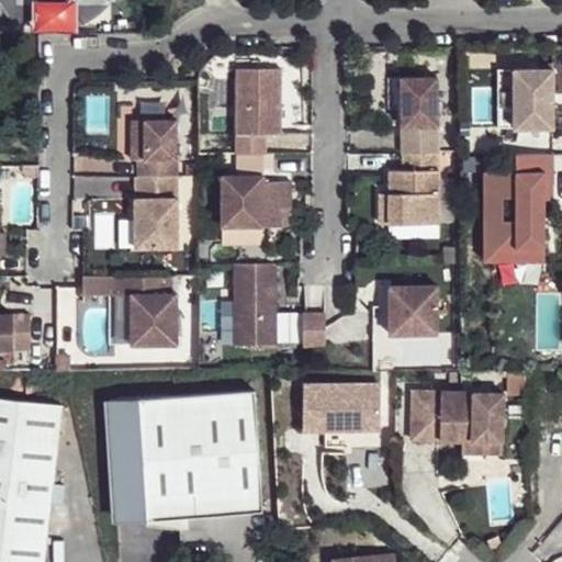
[(514,69),(497,69),(497,127),(514,127),(514,69)]
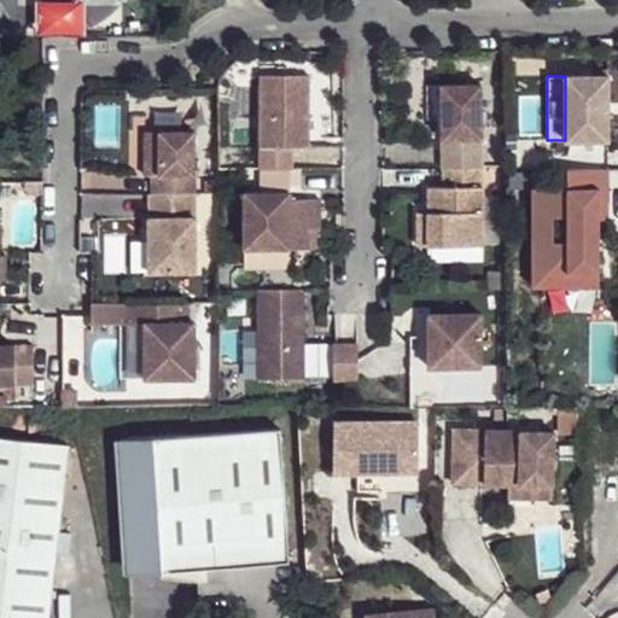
[(608,76),(565,76),(565,140),(607,140),(608,76)]
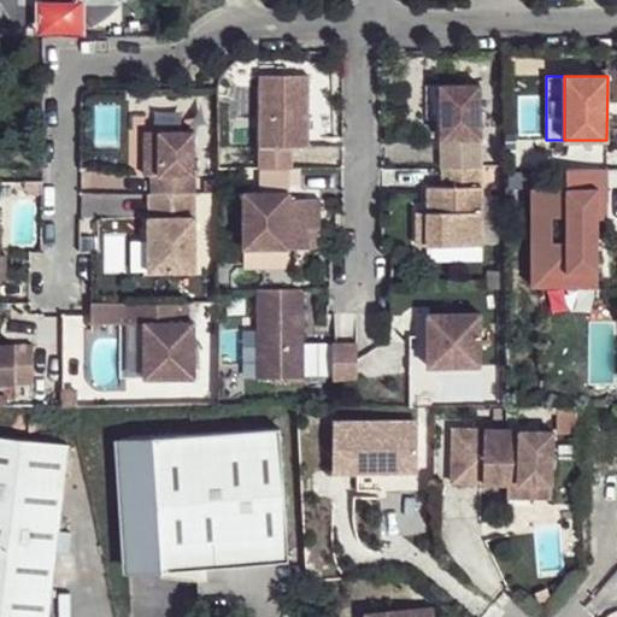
[(299,148),(318,148),(318,77),(270,77),(271,169),(299,169),(299,148)]
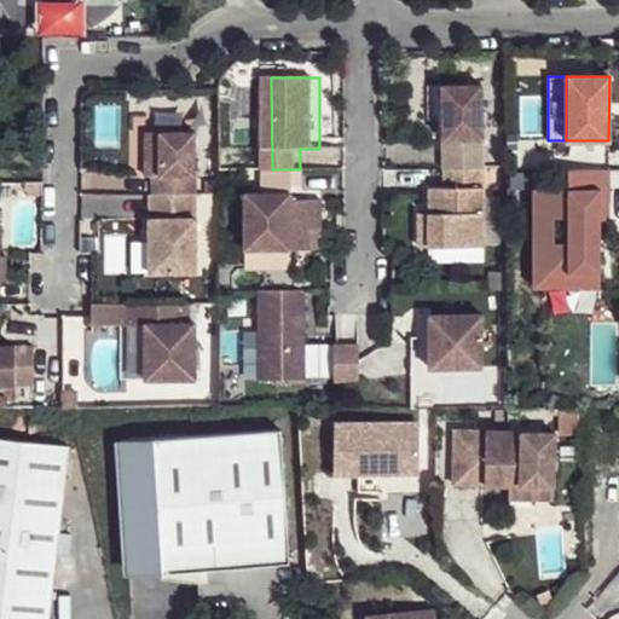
[(481,85),(441,85),(441,139),(481,139),(481,85)]
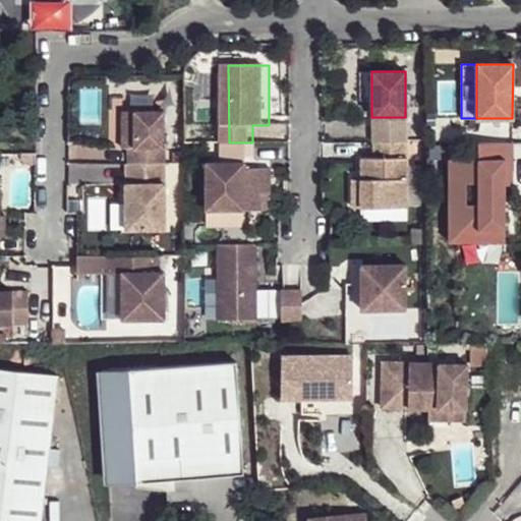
[(126,165),(163,165),(163,111),(121,111),(121,149),(126,148),(126,165)]
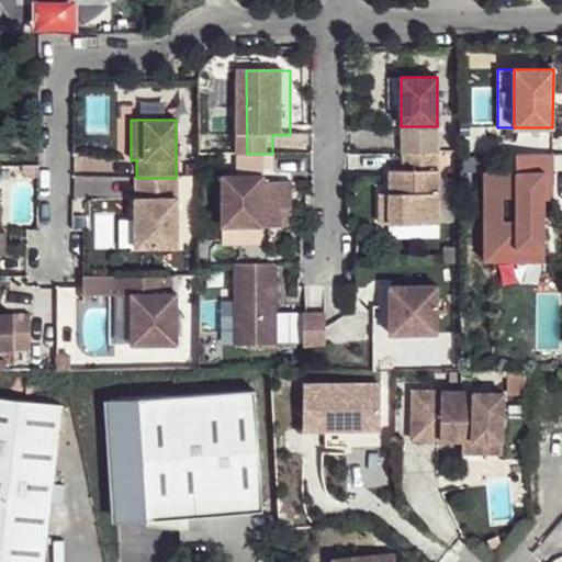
[(401,126),(401,136),(437,136),(437,126),(401,126)]
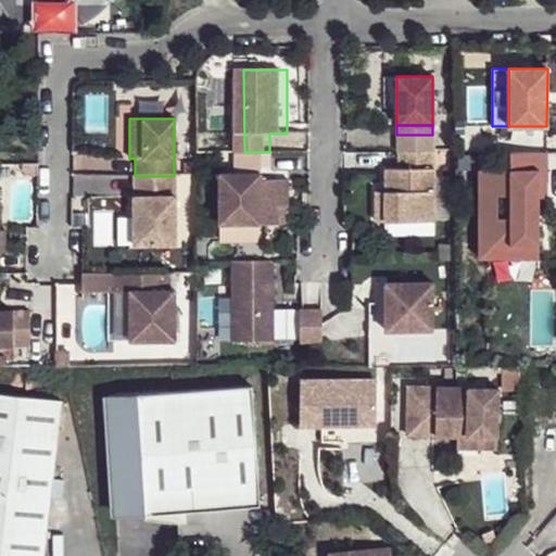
[(396,135),(396,152),(432,152),(432,135),(396,135)]
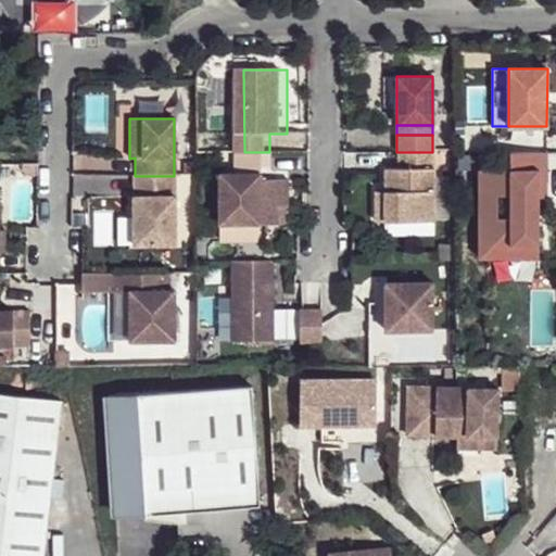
[(432,153),(396,152),(396,169),(384,169),(384,191),(384,222),(433,223),(432,153)]
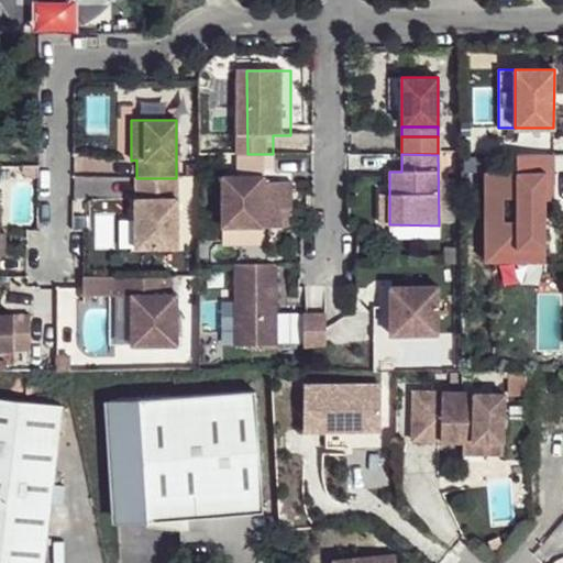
[(547,154),(519,155),(519,170),(486,170),(486,246),(505,246),(505,251),(520,251),(520,247),(547,247),(547,199),(547,154)]
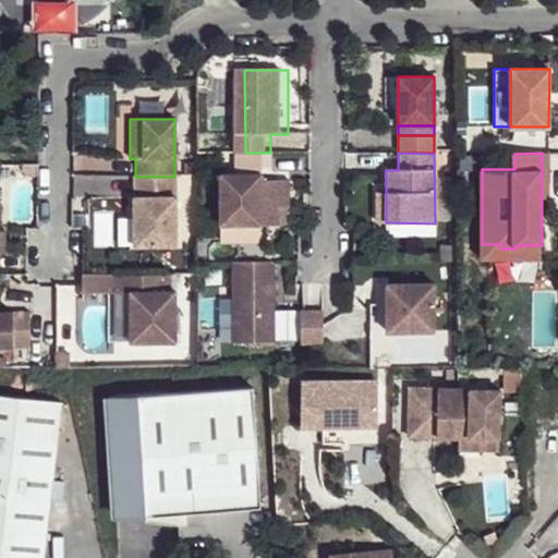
[(135,177),(133,177),(133,247),(176,247),(174,177),(135,177)]
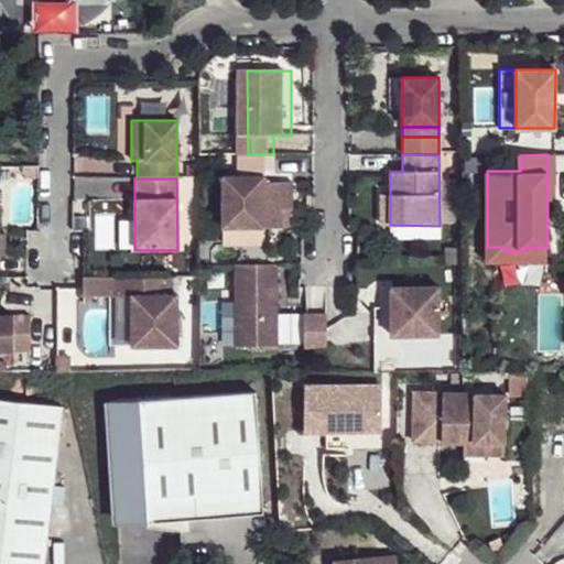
[(263,179),(223,179),(223,228),(267,228),(279,229),(279,210),(290,210),(290,184),(262,184),(263,179)]
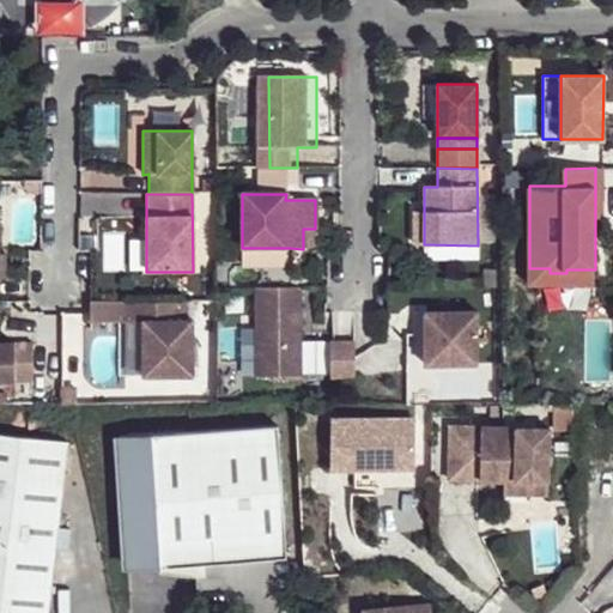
[(424,211),(412,211),(411,244),(424,244),(424,211)]
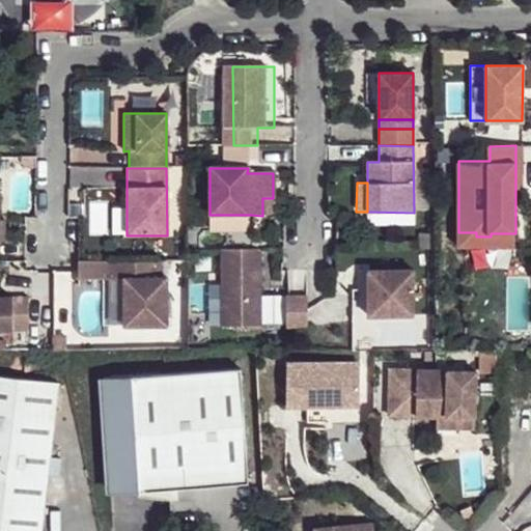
[(210,215),(210,233),(251,233),(251,215),(210,215)]
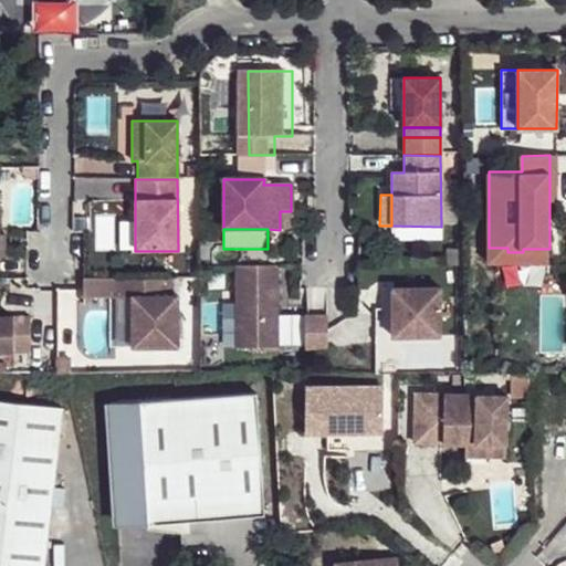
[(507,248),(489,248),(489,262),(549,262),(549,249),(523,249),(523,252),(507,252),(507,248)]
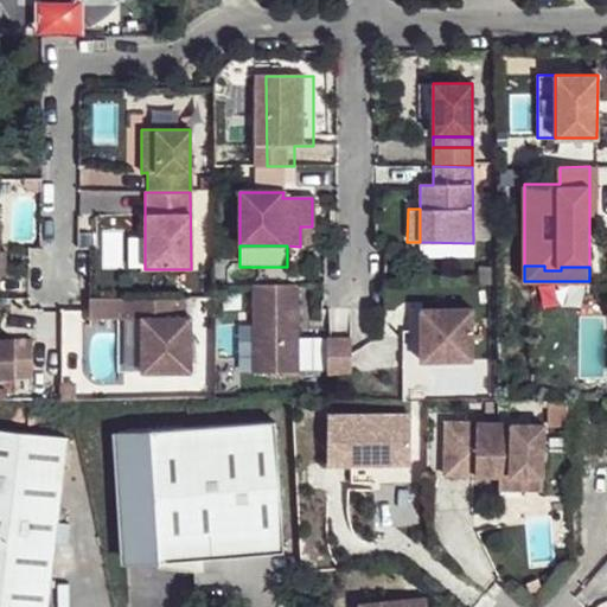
[(253,286),(253,374),(298,374),(296,286),(253,286)]
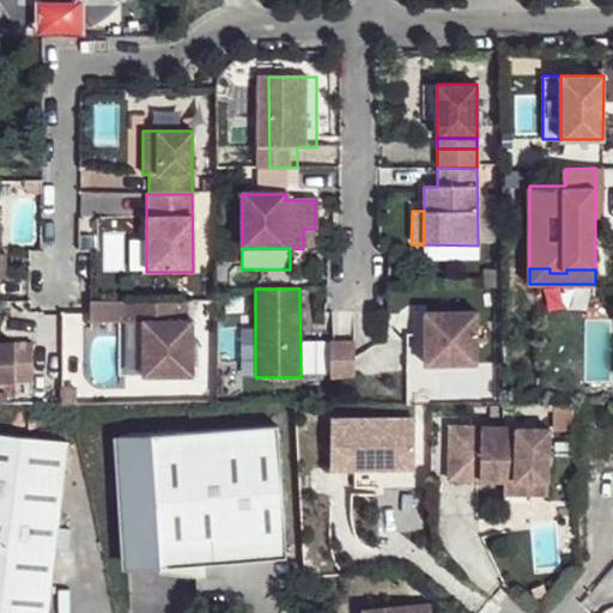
[(141,328),(141,378),(198,380),(198,374),(216,374),(216,310),(196,310),(198,303),(89,304),(90,328),(141,328)]
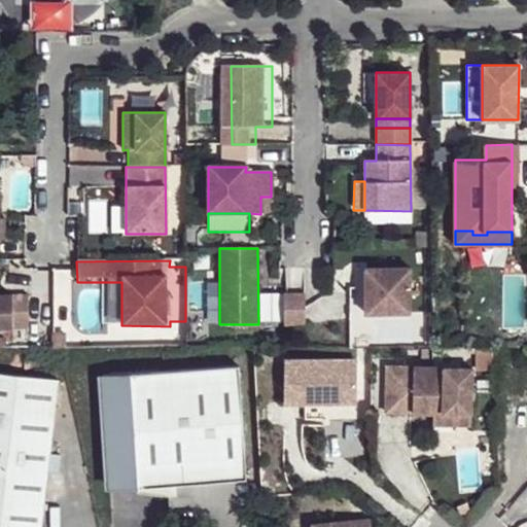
[(409,270),(364,270),(364,315),(410,314),(409,270)]
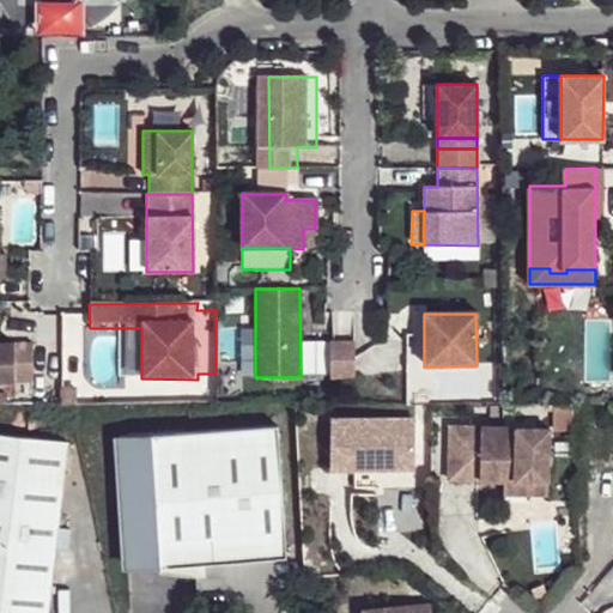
[(327,343),(327,378),(352,378),(352,344),(327,343)]
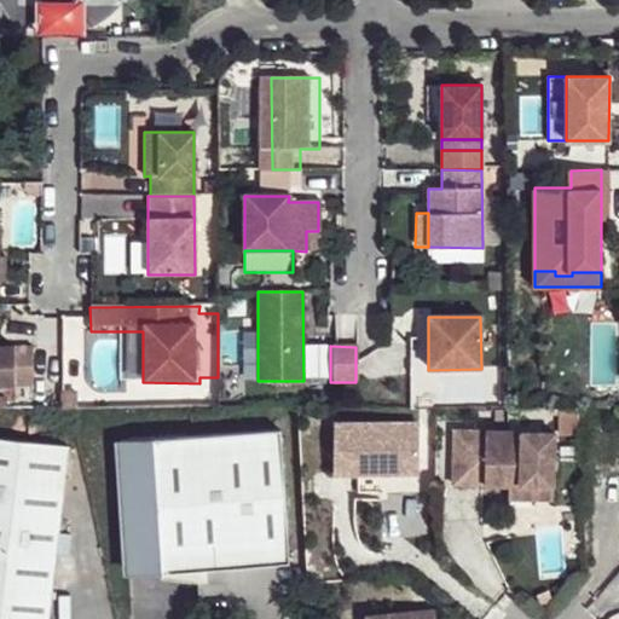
[(0,387),(33,387),(32,348),(0,348),(0,387)]
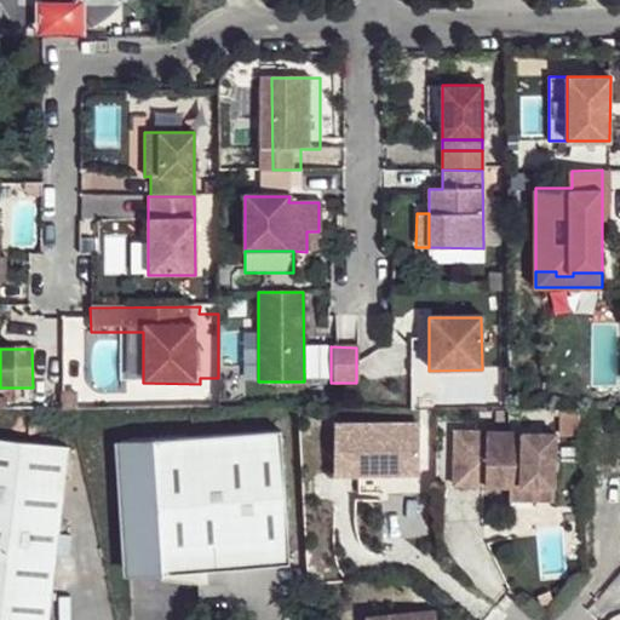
[(124,443),(132,575),(292,566),(283,434),(124,443)]
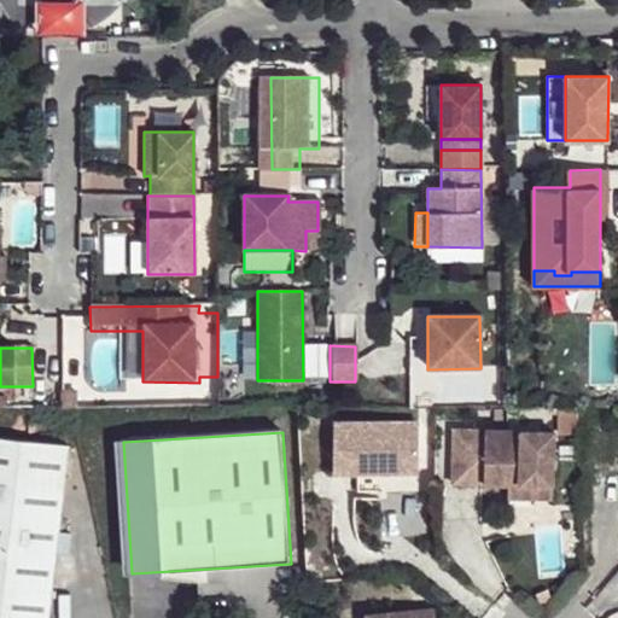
[(419,436),(334,435),(333,485),(379,485),(379,473),(418,474),(419,436)]
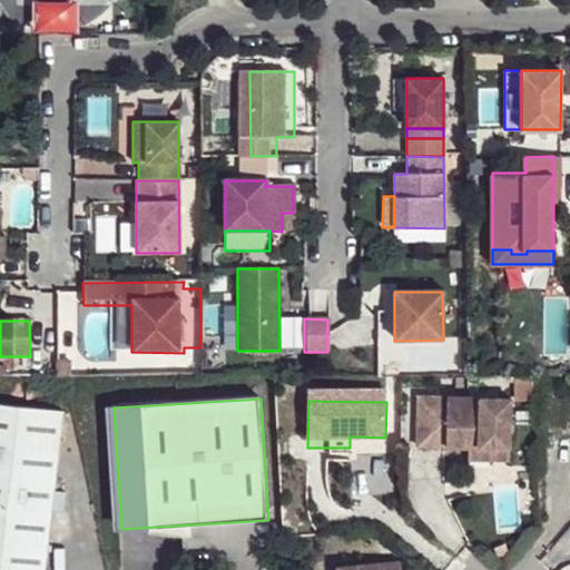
[(511,404),(420,403),(419,451),(471,452),(511,452),(511,404)]
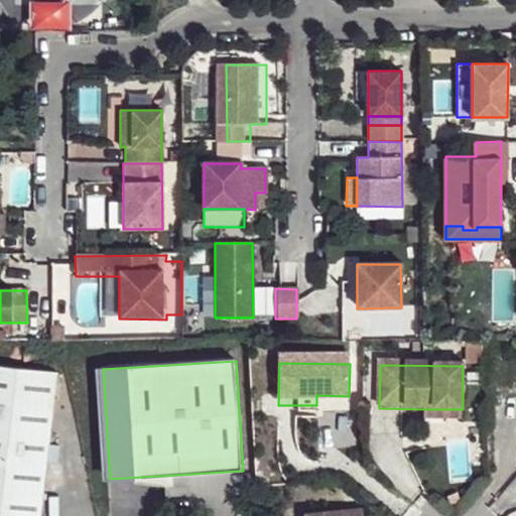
[(0,367),(0,515),(37,515),(56,375),(0,367)]
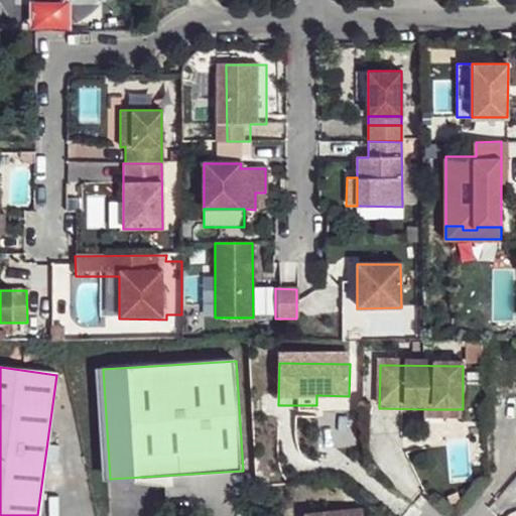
[(316,395),(316,405),(349,406),(349,396),(316,395)]
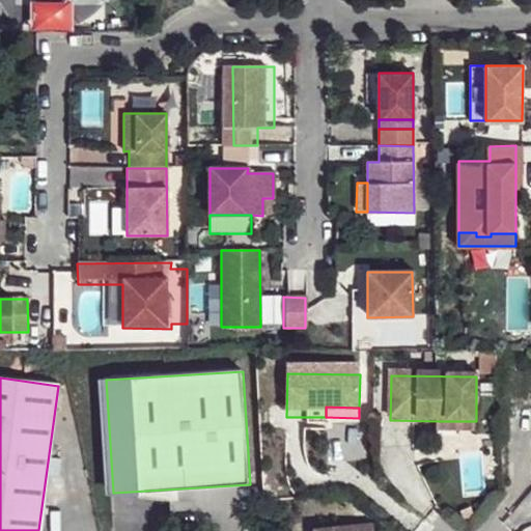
[(476,421),(439,421),(438,431),(476,431),(476,421)]
